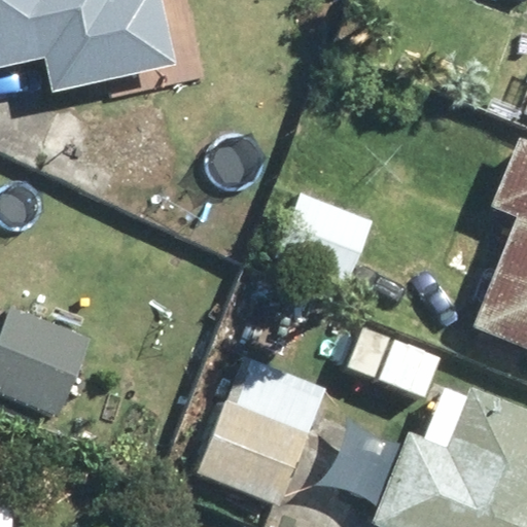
[(0,0),(0,65),(34,57),(42,91),(172,60),(157,0),(0,0)]
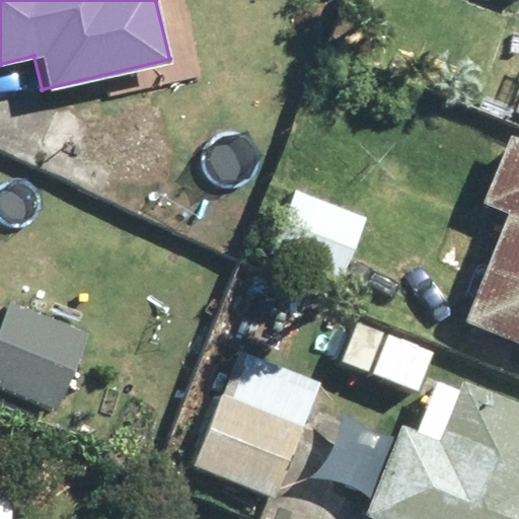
[(518,134),(511,132),(482,203),(508,213),(463,322),(518,345),(518,134)]
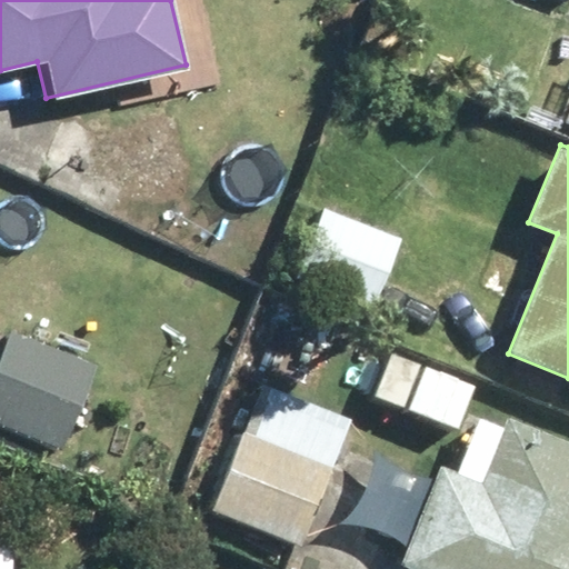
[(400,240),(327,209),(297,278),(370,309),(400,240)]
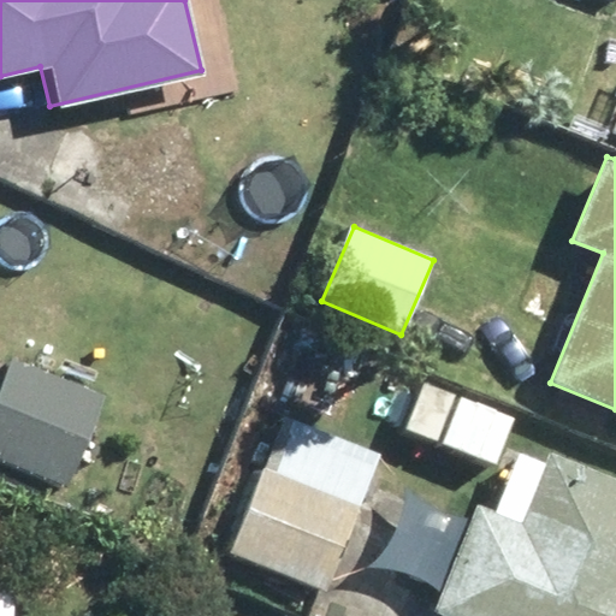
[(100,394),(13,360),(0,394),(0,463),(64,489),(100,394)]
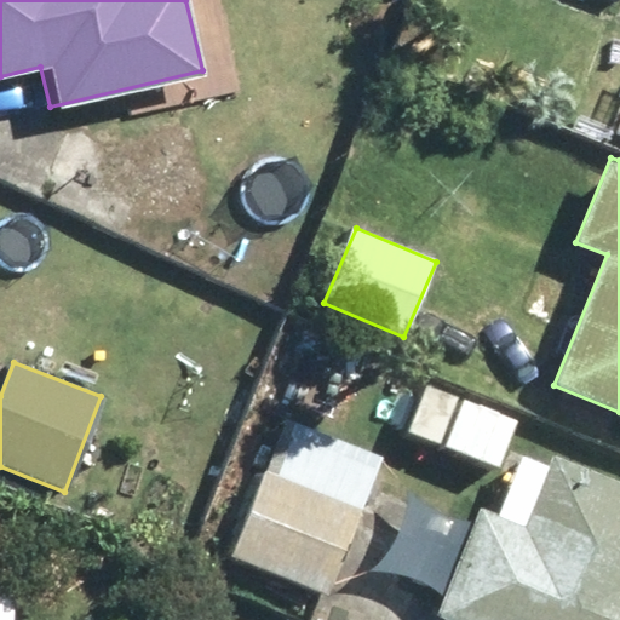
[(521,419),(426,383),(406,435),(500,472),(521,419)]
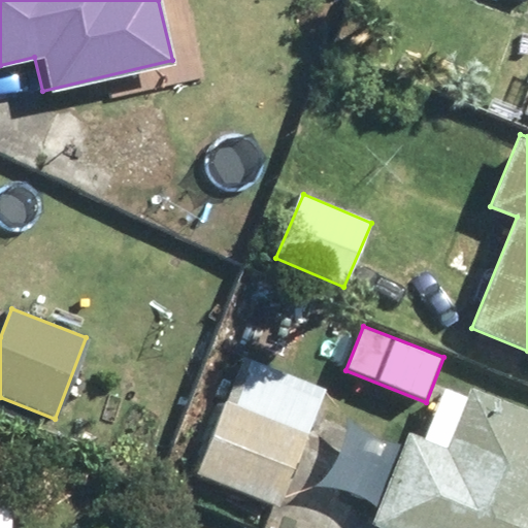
[(328,396),(241,358),(191,471),(277,509),(328,396)]
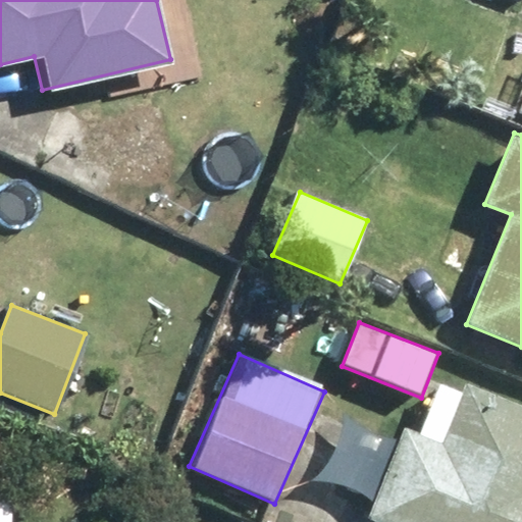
[(521,521),(521,402),(471,381),(467,393),(442,382),(421,434),(402,426),(364,518),(373,521),(521,521)]
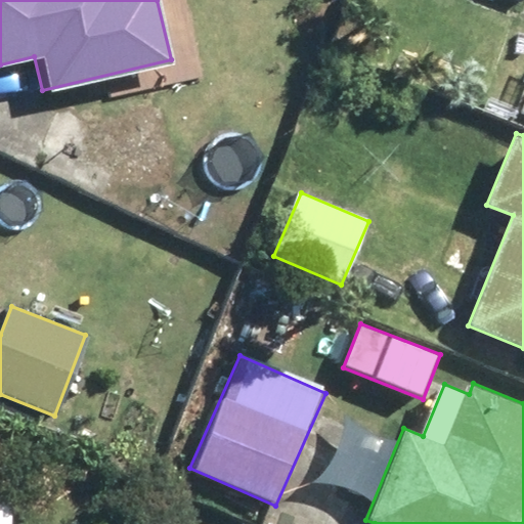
[(0,523),(14,523),(16,503),(0,500),(0,523)]
